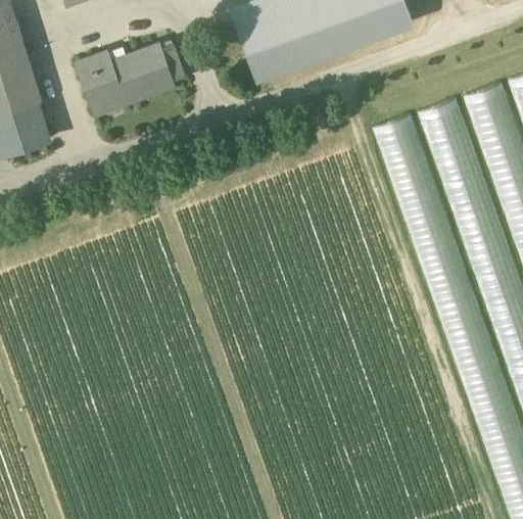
[(0,0),(0,160),(57,142),(8,0),(0,0)]
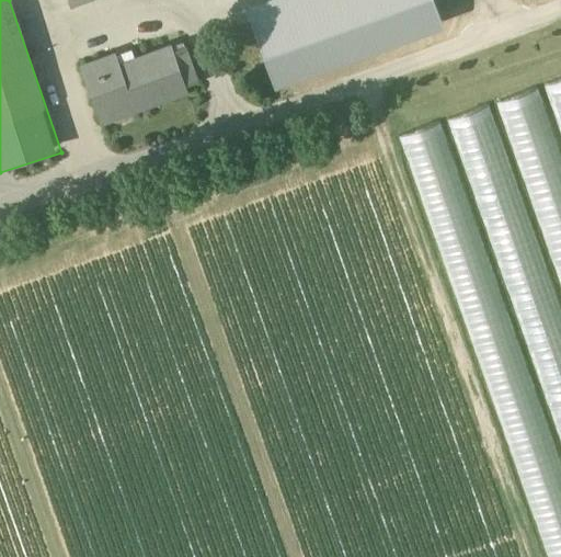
[(68,0),(72,9),(96,0),(68,0)]
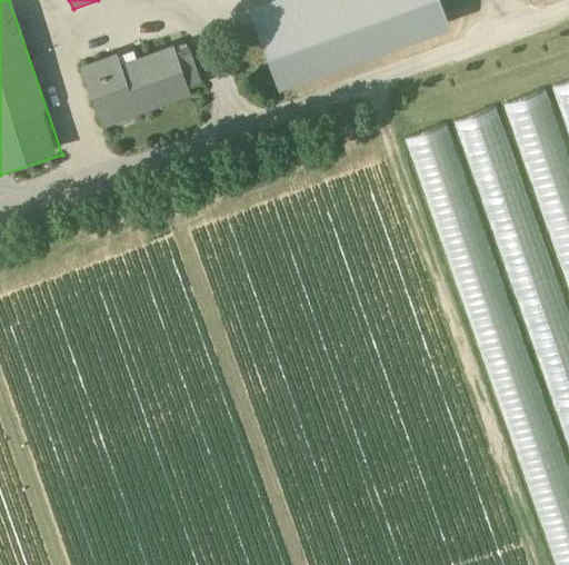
[(439,0),(267,0),(248,7),(278,89),(449,28),(439,0)]
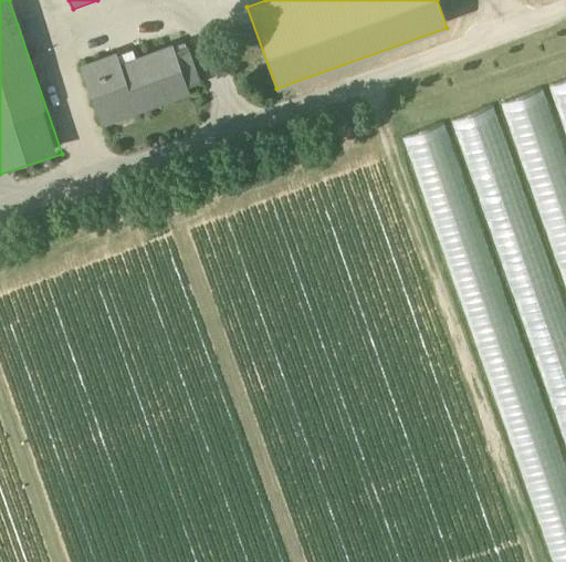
[(200,85),(187,50),(175,54),(188,90),(200,85)]
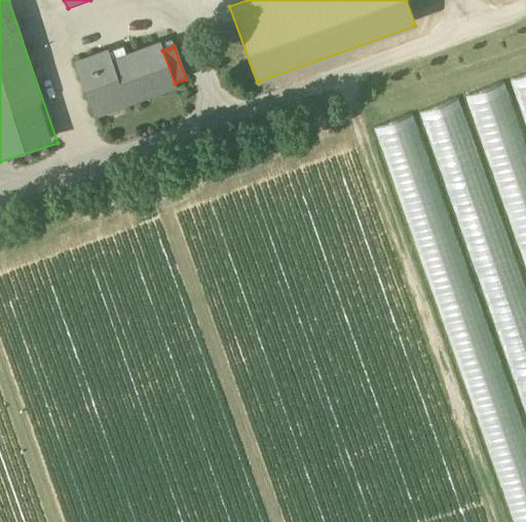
[(160,47),(112,66),(108,54),(78,65),(98,116),(176,87),(175,83),(162,50),(160,47)]
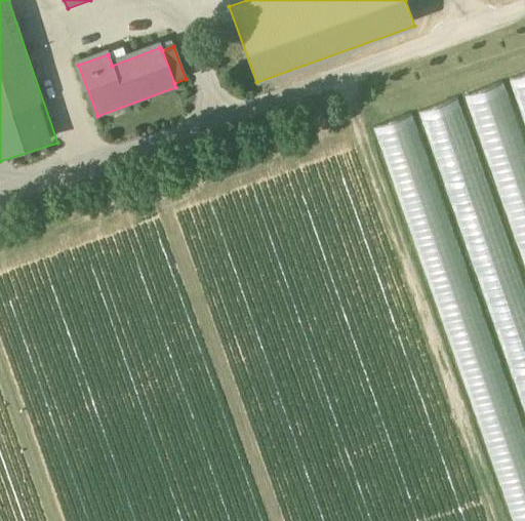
[(524,77),(510,83),(516,97),(524,92),(524,77)]
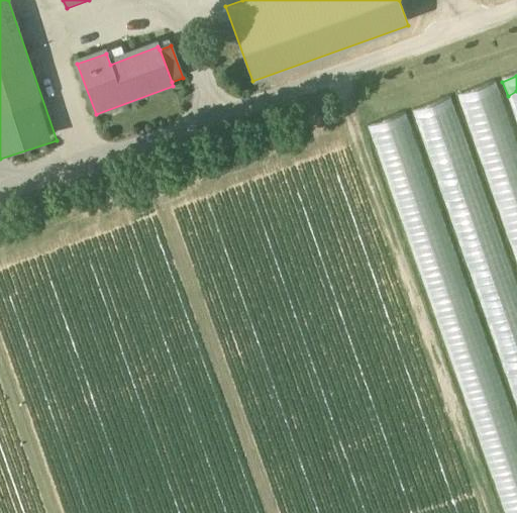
[(459,94),(466,117),(502,110),(496,86),(459,94)]
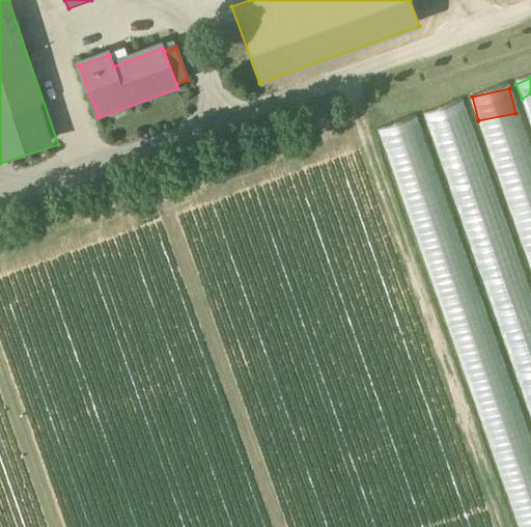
[(454,134),(471,130),(464,104),(426,114),(430,130),(452,125),(454,134)]
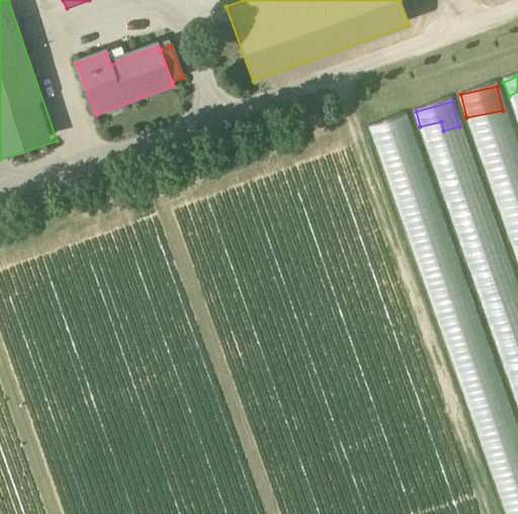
[(378,153),(415,144),(408,116),(372,125),(378,153)]
